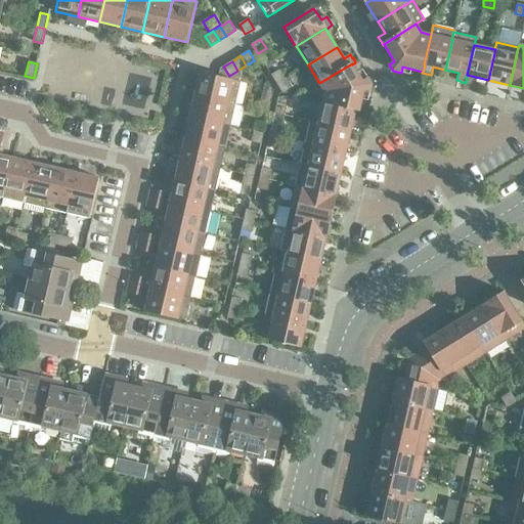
[(362,81),(352,64),(352,63),(319,83),(324,92),(322,101),(359,111),(359,110),(364,90),(370,92),(372,84),(367,78),(362,81)]
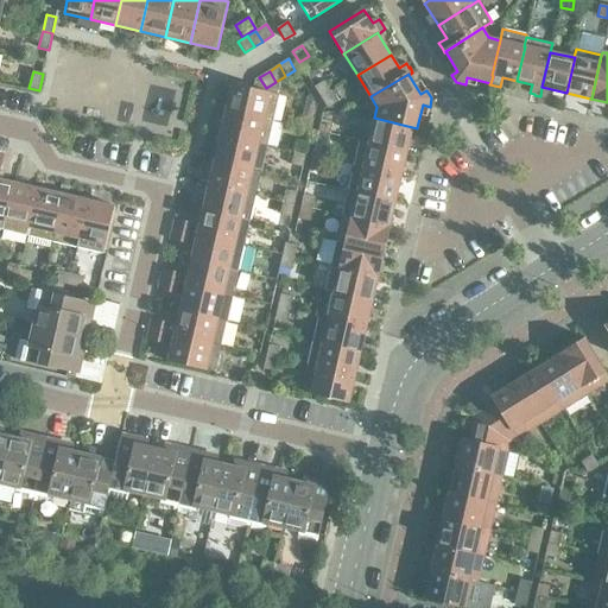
[(315,87),(321,97),(331,92),(324,81),(315,87)]
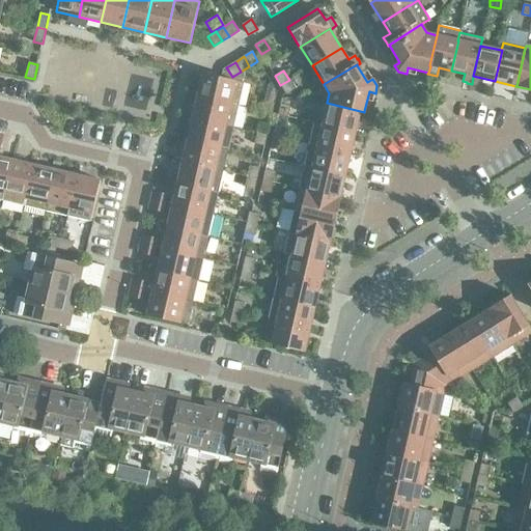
[(202,73),(197,96),(239,106),(244,83),(202,73)]
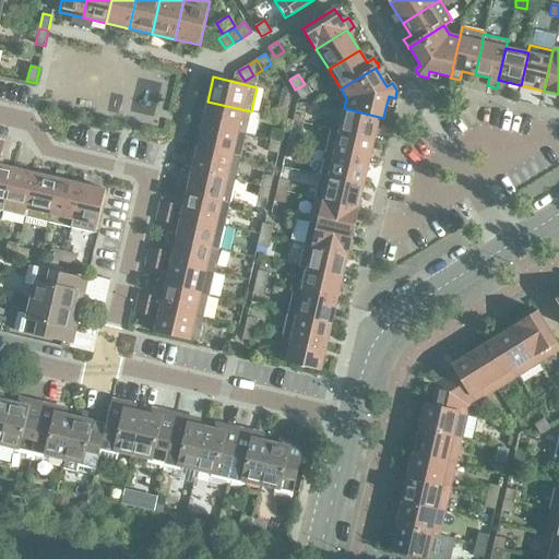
[(310,94),(305,84),(295,90),(301,99),(310,94)]
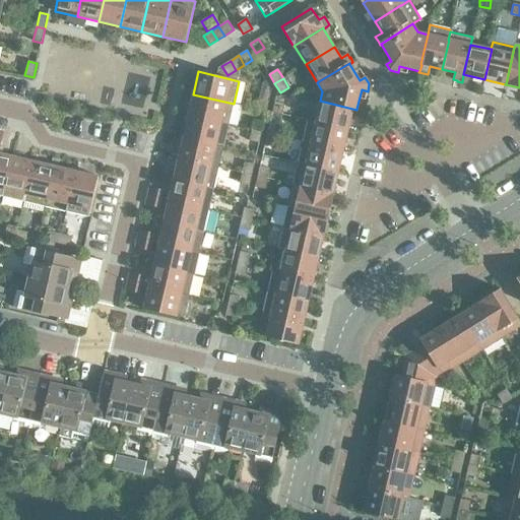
[(229,125),(234,104),(193,94),(188,116),(229,125)]
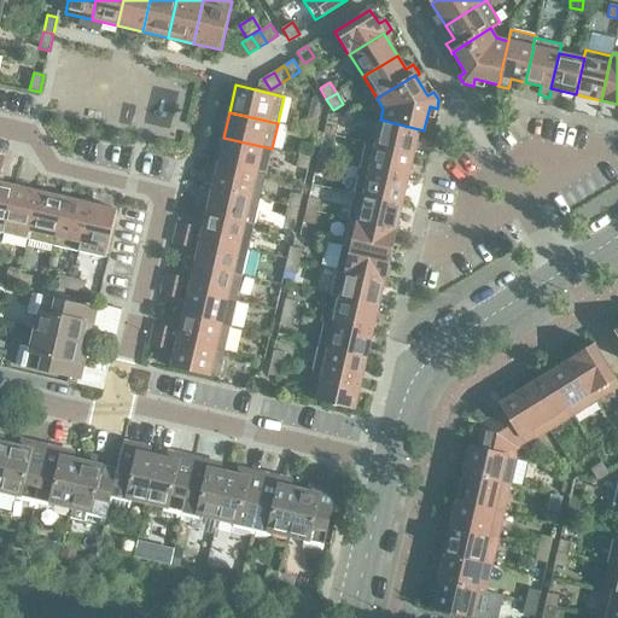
[(308,117),(305,129),(316,132),(320,120),(308,117)]
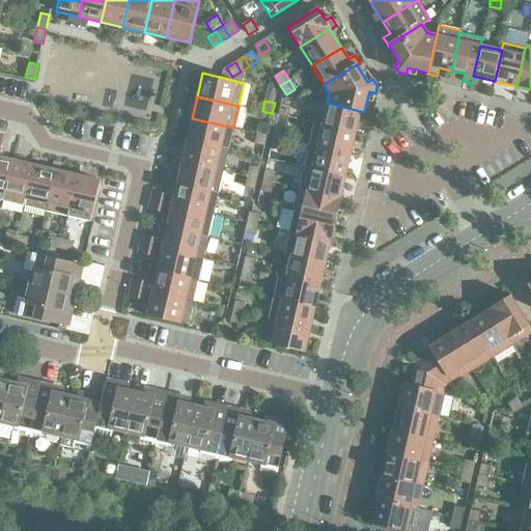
[(368,112),(364,111),(364,112),(327,103),(322,124),(356,133),(359,119),(366,121),(367,117),(368,112)]
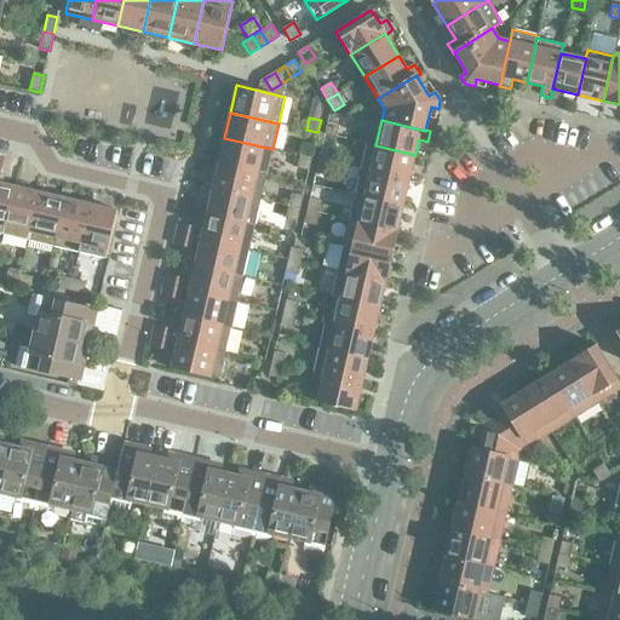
[(328,121),(325,135),(337,137),(339,124),(328,121)]
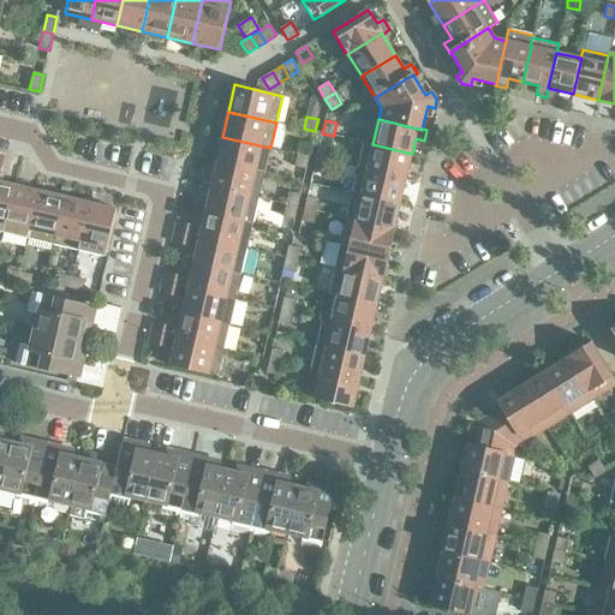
[(264,173),(270,148),(222,137),(218,162),(264,173)]
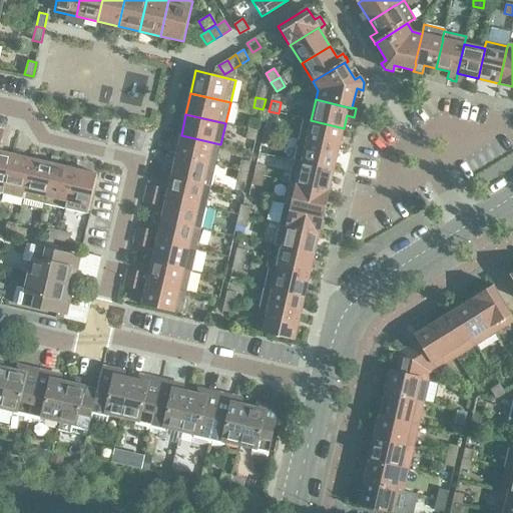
[(250,118),(248,128),(258,130),(261,120),(250,118)]
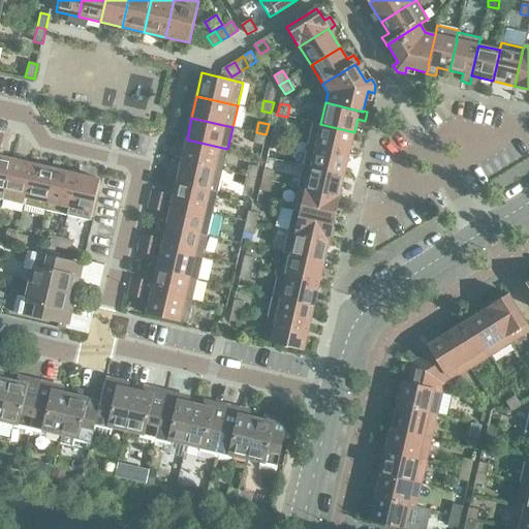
[(349,154),(354,132),(320,124),(313,122),(308,145),(349,154)]
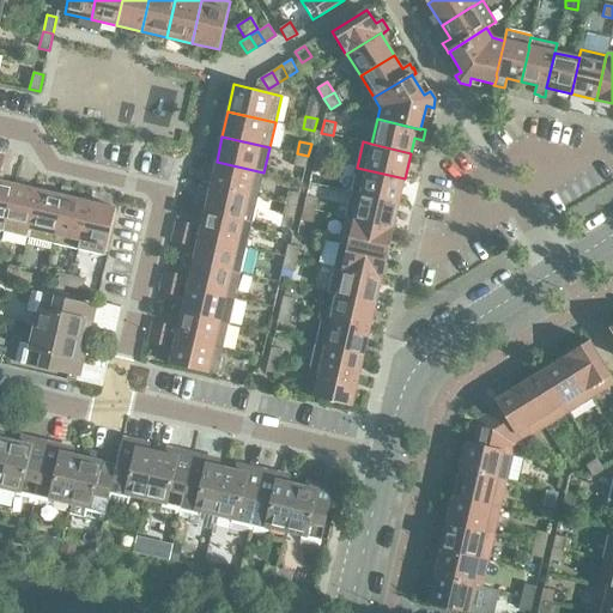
[(329,149),(319,145),(315,158),(327,161),(329,149)]
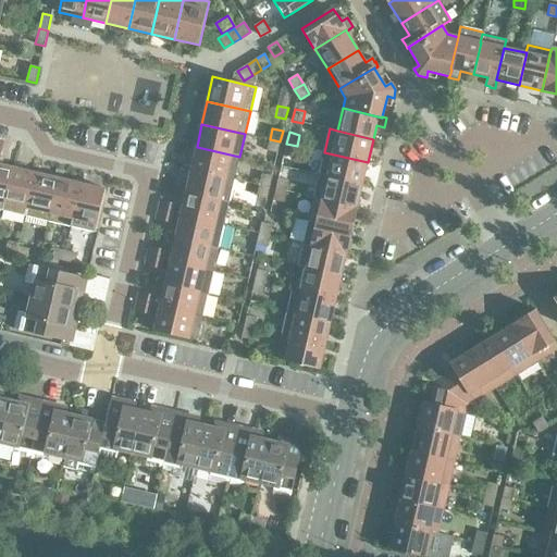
[(277,153),(280,141),(270,139),(267,151),(277,153)]
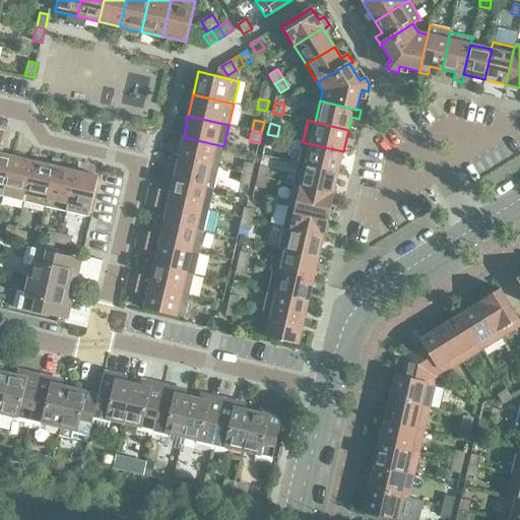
[(0,196),(2,197),(11,156),(0,153),(0,147),(0,146),(1,146),(4,132),(0,131),(0,196)]
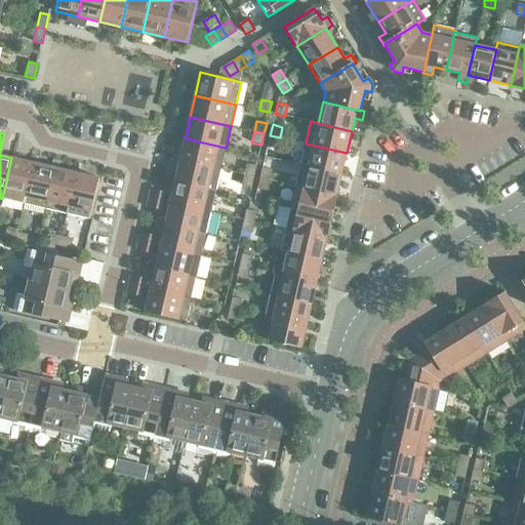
[(277,148),(280,137),(270,135),(268,146),(277,148)]
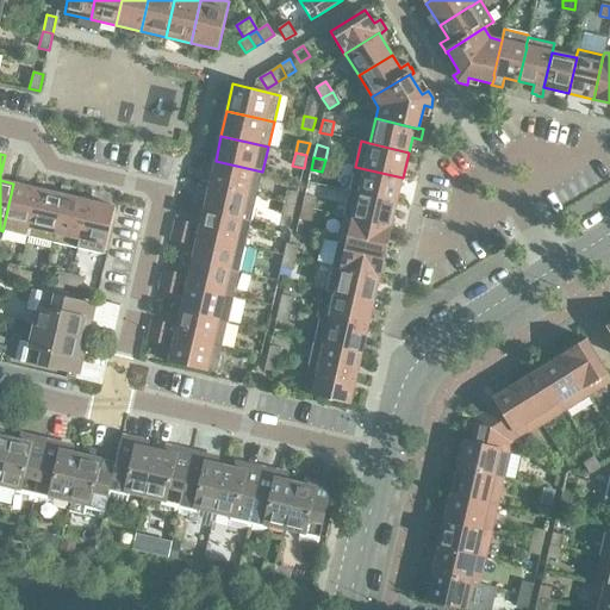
[(256,197),(262,172),(216,161),(210,186),(256,197)]
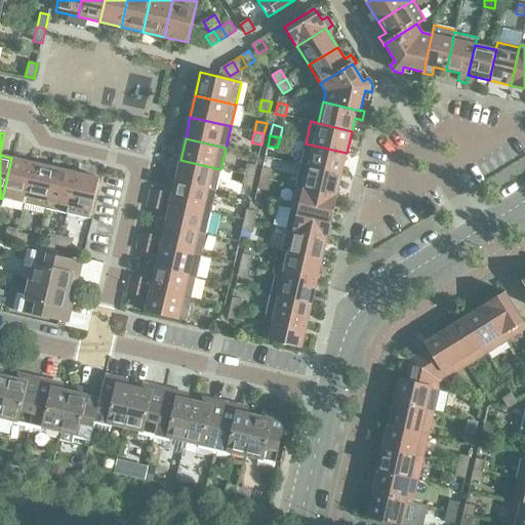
[(341,174),(347,153),(306,144),(300,165),(308,167),(309,167),(341,174)]
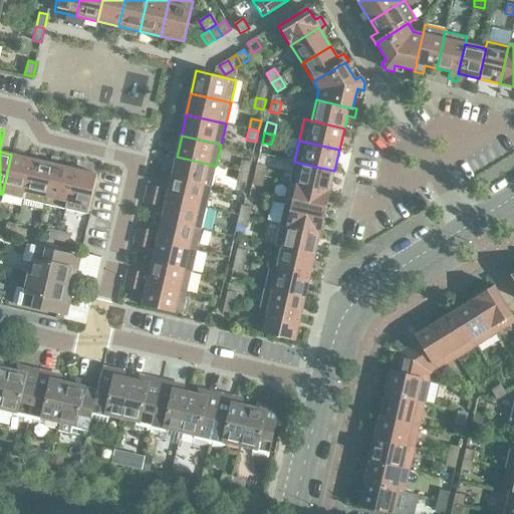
[(23,200),(32,160),(11,155),(2,195),(23,200)]
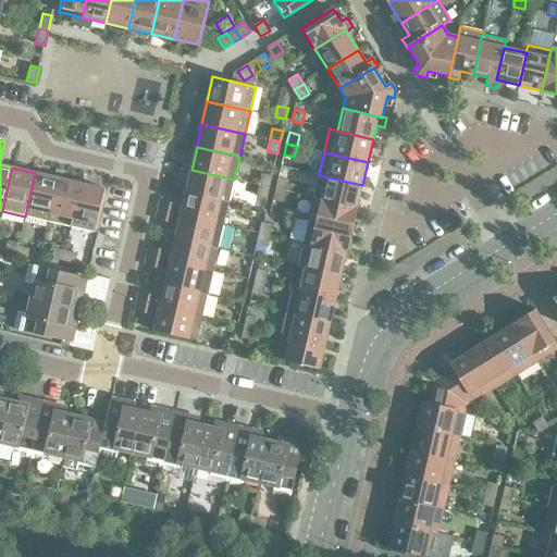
[(229,202),(234,180),(192,170),(186,193),(229,202)]
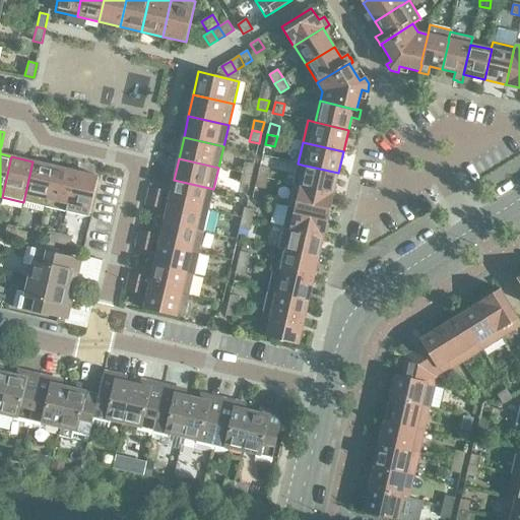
[(45,207),(54,167),(33,161),(23,202),(45,207)]
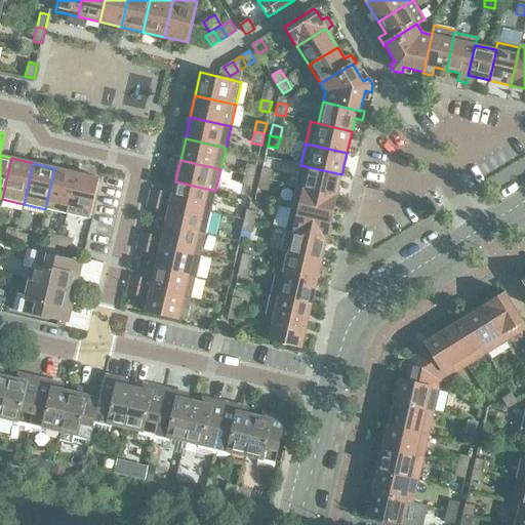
[(246,164),(244,174),(254,176),(256,166),(246,164)]
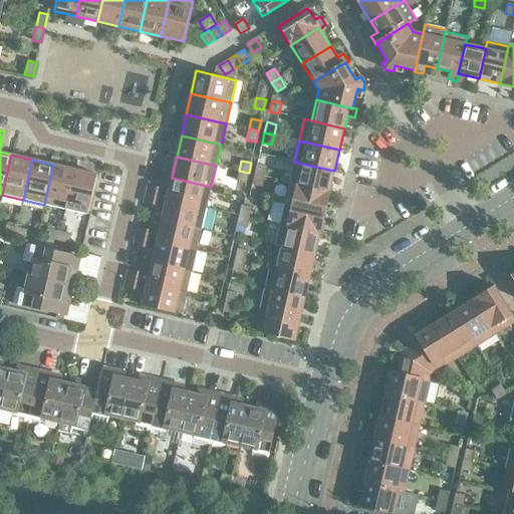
[(329,192),(329,191),(334,171),(302,164),(301,164),(294,162),(289,182),(297,184),(297,185),(329,192)]
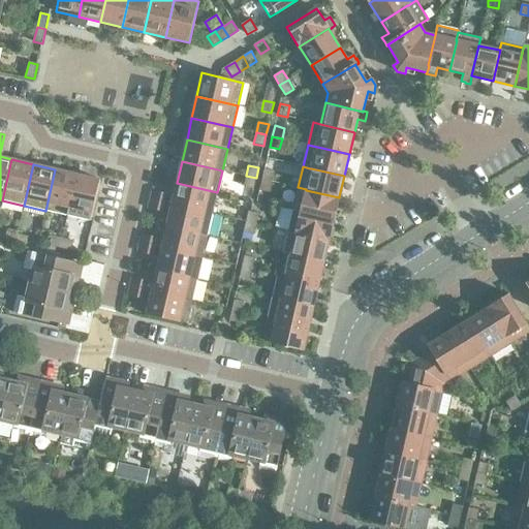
[(67,215),(78,175),(55,169),(45,211),(67,215)]
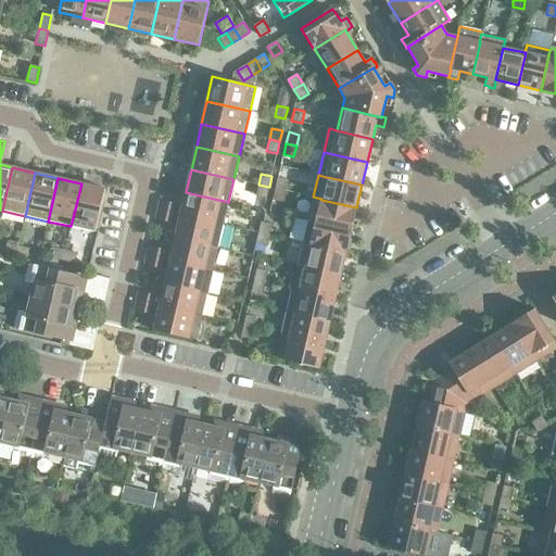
[(278,178),(275,189),(286,191),(288,180),(278,178)]
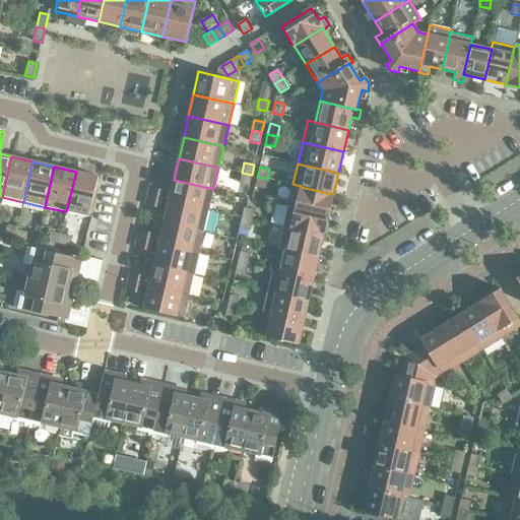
[(99,177),(76,172),(66,211),(89,217),(99,177)]
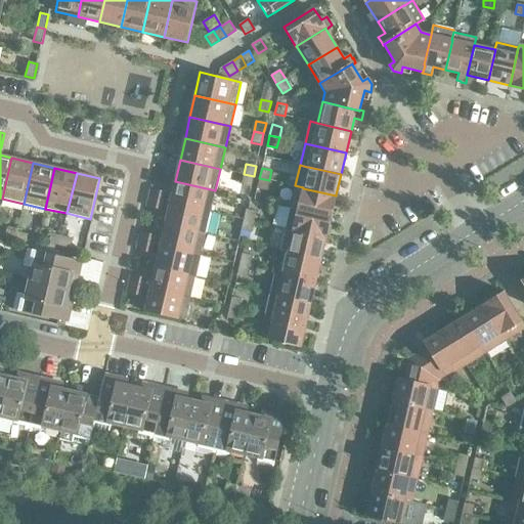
[(251,187),(254,176),(244,174),(242,185),(251,187)]
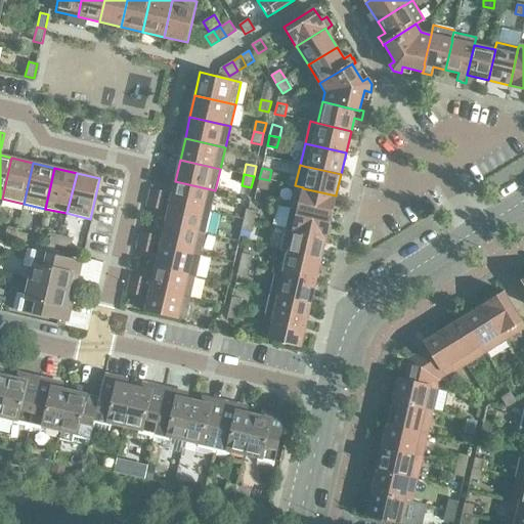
[(267,191),(269,180),(259,178),(257,188),(267,191)]
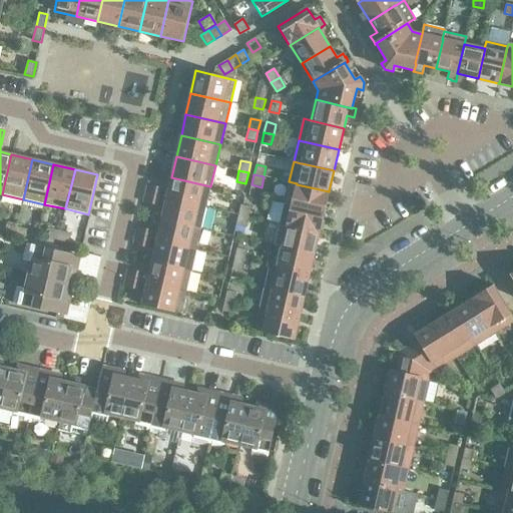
[(206,207),(210,186),(171,177),(166,198),(206,207)]
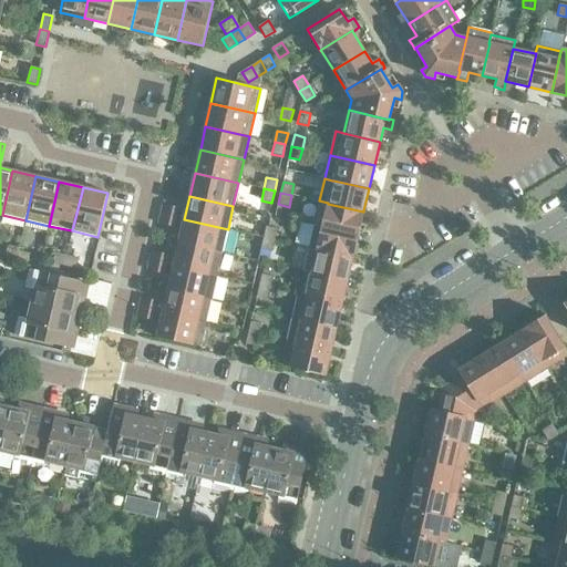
[(328,204),(328,203),(319,200),(313,225),(359,235),(364,210),(363,210),(363,212),(328,204)]
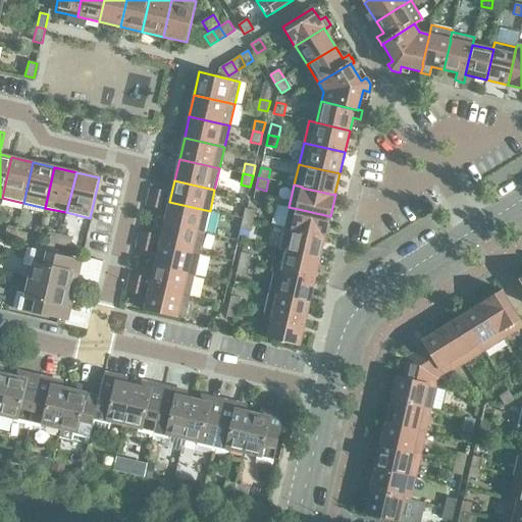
[(150,189),(148,197),(162,200),(164,192),(150,189)]
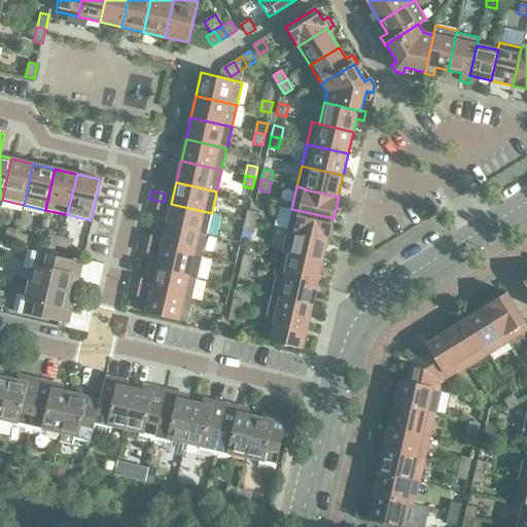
[(162,211),(164,202),(149,199),(147,208),(162,211)]
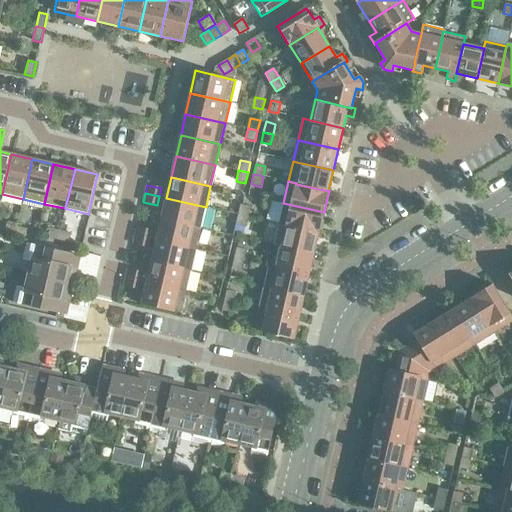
[(201,228),(206,207),(166,198),(161,219),(201,228)]
